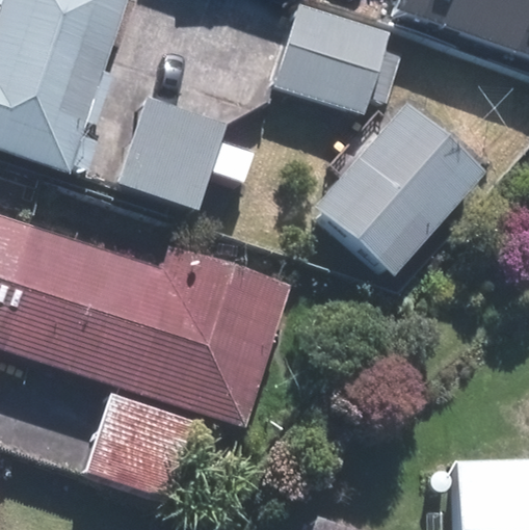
[(0,149),(73,173),(126,0),(3,0),(0,14),(0,149)]
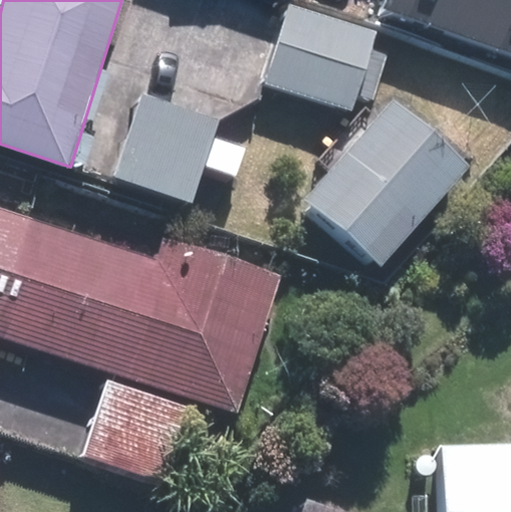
[(388,0),(386,9),(510,52),(510,0),(388,0)]
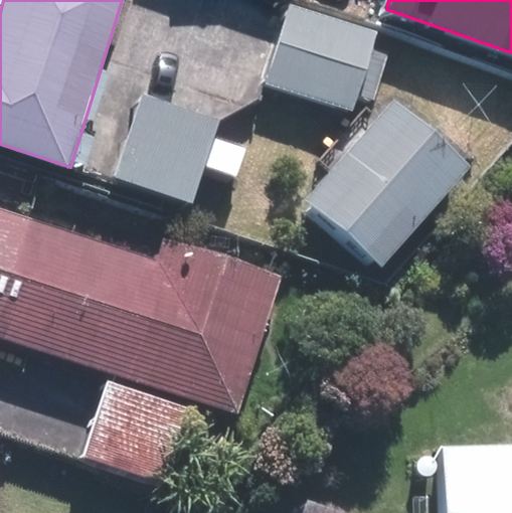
[(289,5),(265,82),(352,111),(377,33),(289,5)]
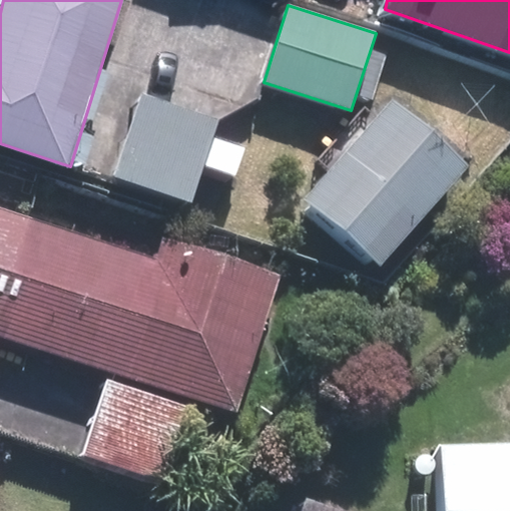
[(140,95),(112,176),(191,202),(219,121),(140,95)]
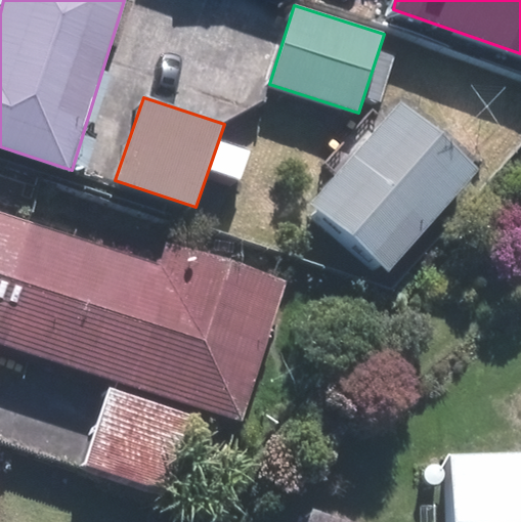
[(311,207),(387,272),(477,170),(401,104),(311,207)]
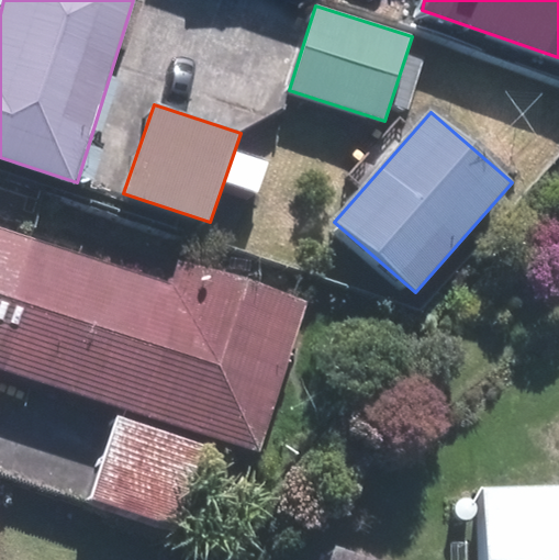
[(305,302),(177,261),(169,284),(0,230),(0,368),(258,451),(305,302)]
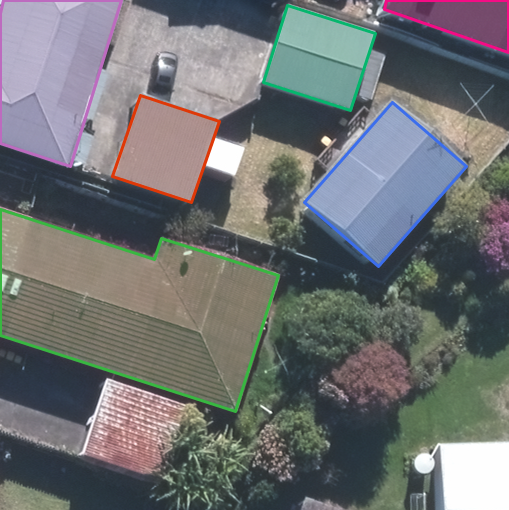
[(188,405),(108,379),(86,446),(166,472),(188,405)]
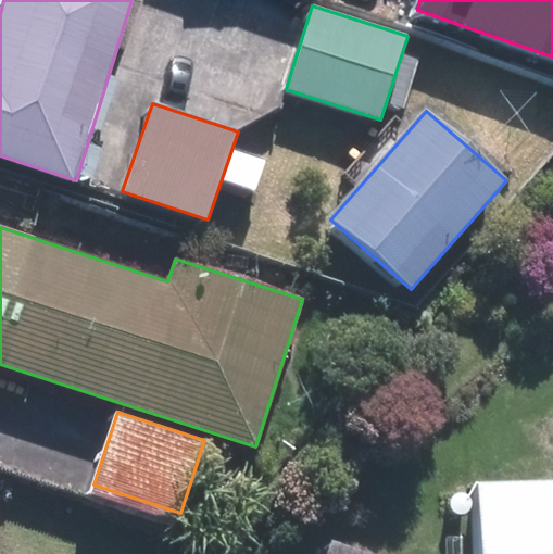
[(477,553),(552,553),(552,479),(475,481),(477,553)]
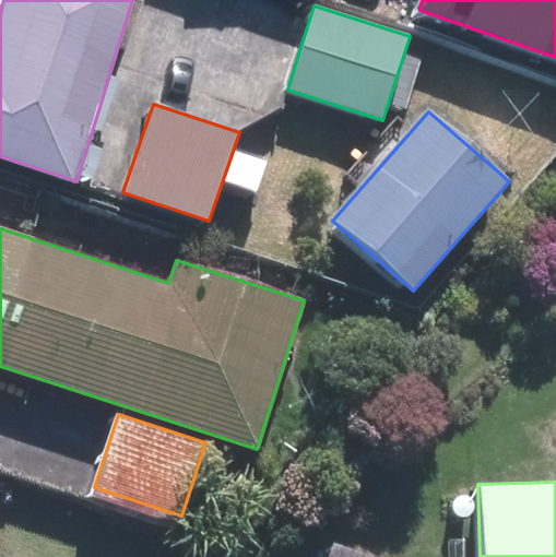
All buildings are outlined.
